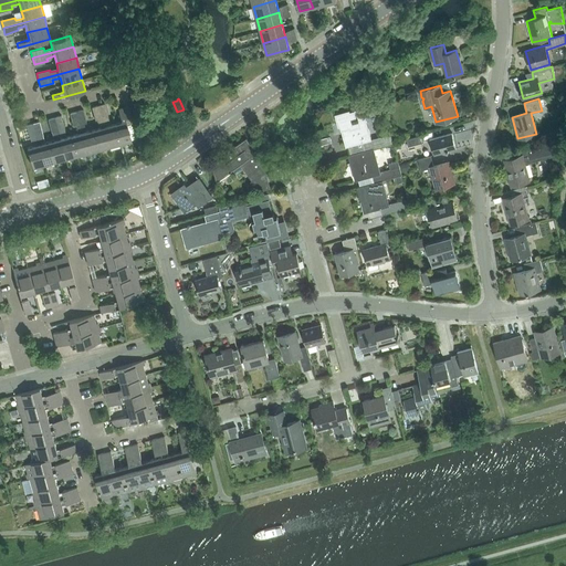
[(104,103),(97,105),(109,146),(121,143),(115,123),(107,125),(106,123),(107,123),(105,117),(108,116),(104,103)]
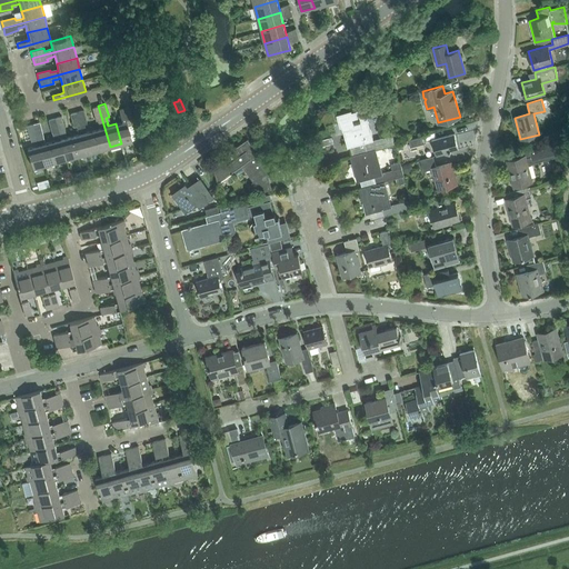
[(100,128),(93,130),(99,150),(110,147),(98,106),(92,108),(96,121),(98,120),(100,126),(100,128)]
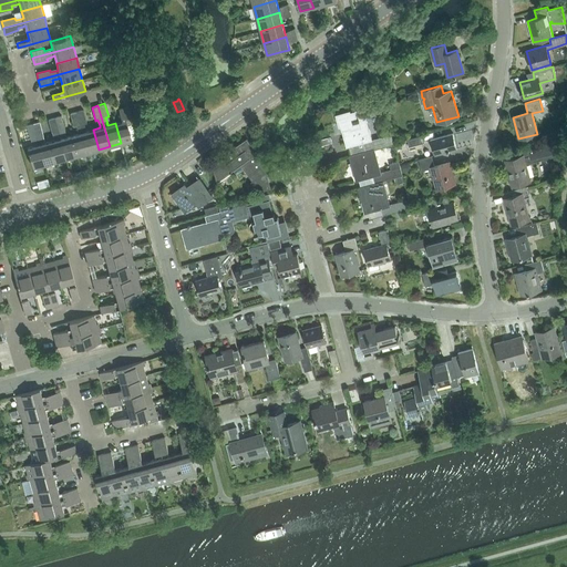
[(129,106),(119,109),(121,120),(122,120),(122,122),(115,123),(121,143),(132,141),(127,126),(134,124),(129,106)]
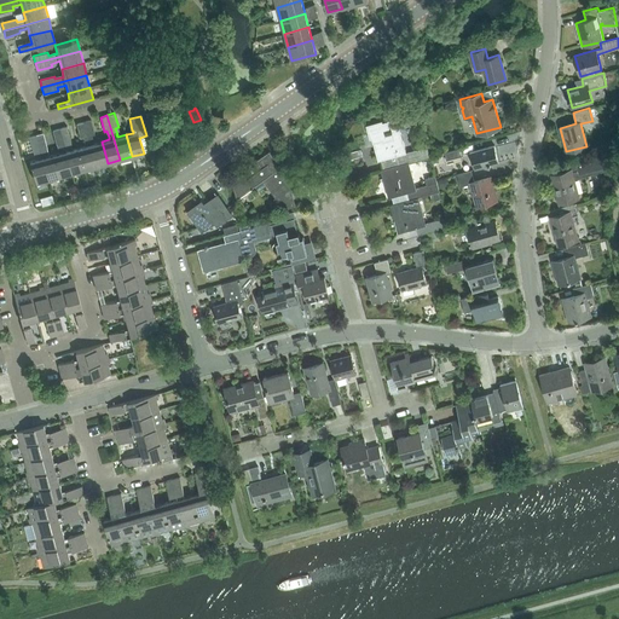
[(397,117),(369,125),(379,160),(381,160),(383,168),(399,165),(409,162),(431,156),(427,146),(406,152),(399,127),(397,117)]
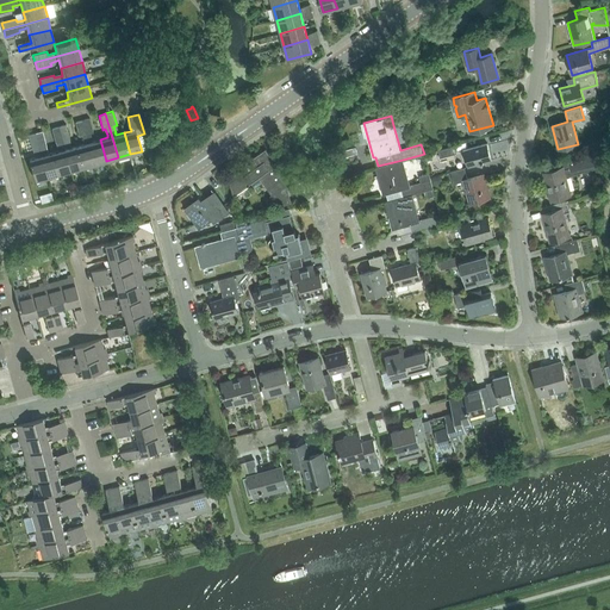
[(89,118),(82,119),(94,163),(106,161),(100,139),(92,141),(92,138),(91,132),(93,132),(89,118)]
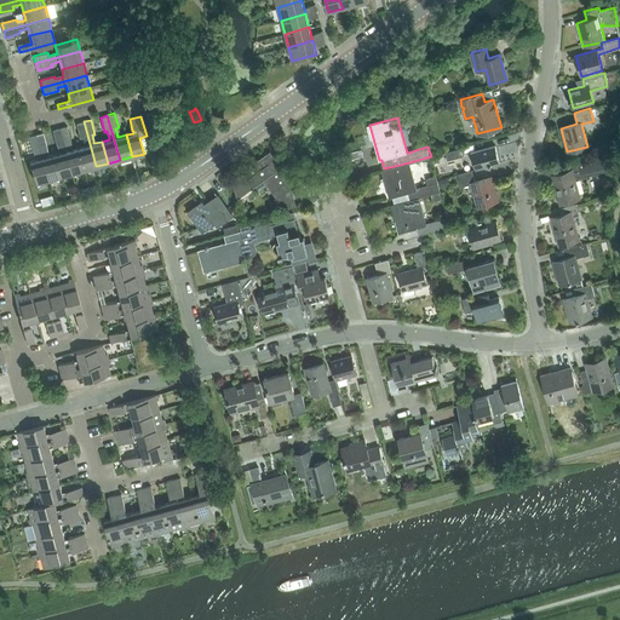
[(86,145),(78,148),(84,170),(96,166),(84,121),(76,124),(80,138),(84,137),(85,143),(86,145)]
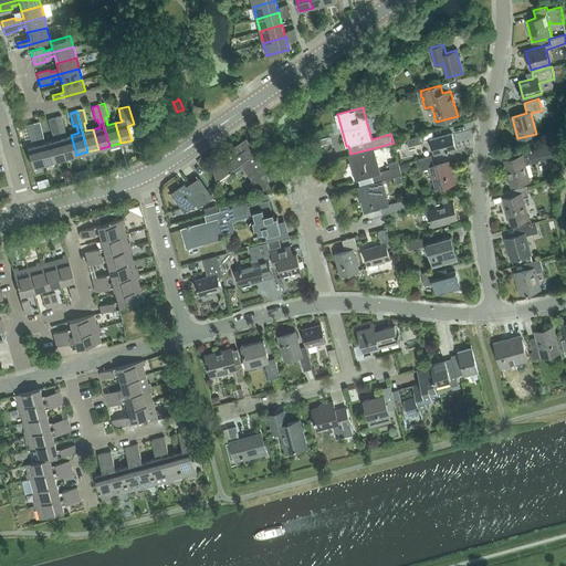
[(61,115),(54,117),(65,158),(76,155),(71,135),(64,137),(63,135),(62,129),(64,128),(61,115)]
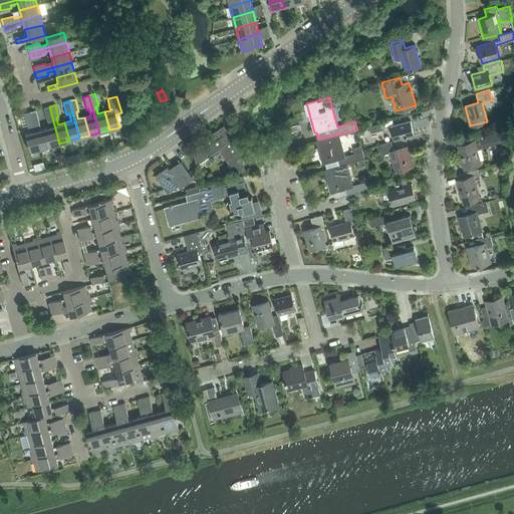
[(51,126),(44,129),(49,146),(59,144),(49,106),(43,107),(47,119),(49,119),(50,124),(51,124),(51,126)]
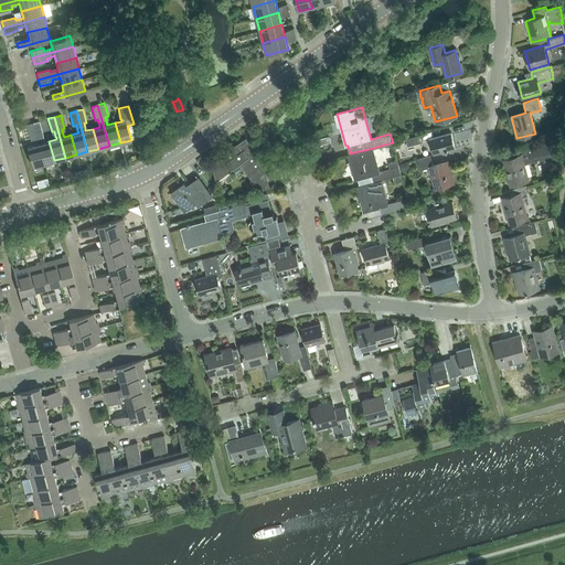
[(39,121),(32,123),(43,163),(54,160),(49,141),(42,142),(41,140),(42,140),(40,135),(43,135),(39,121)]
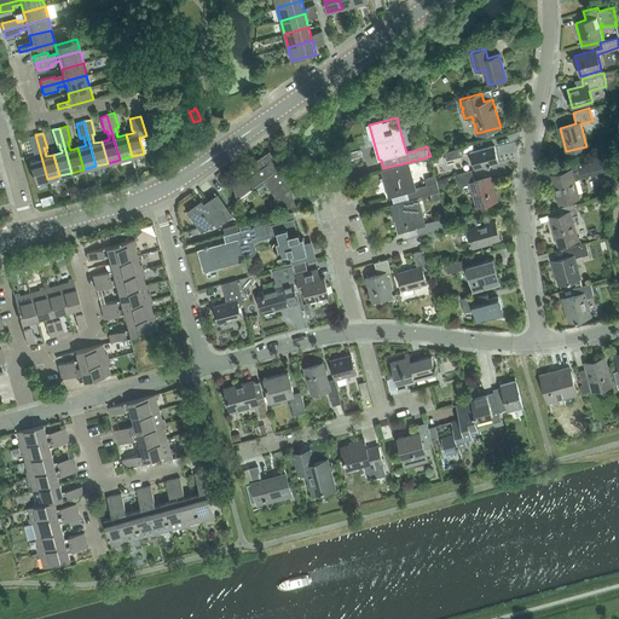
[(35,134),(29,137),(33,151),(35,150),(38,156),(38,158),(29,161),(35,183),(47,179),(35,134)]
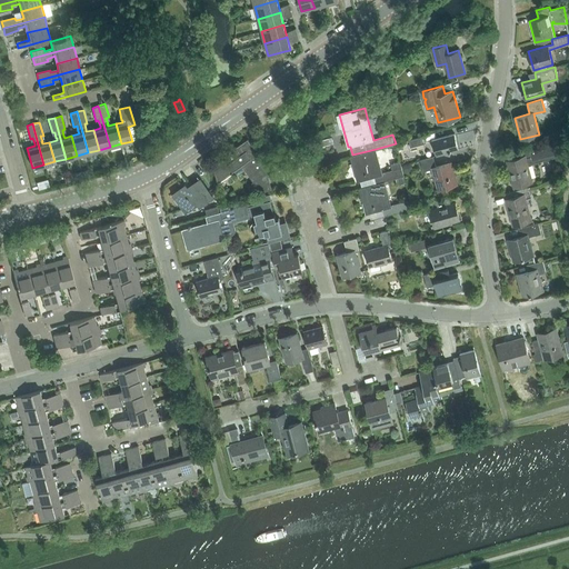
[(432,140),(436,155),(459,149),(455,133),(432,140)]
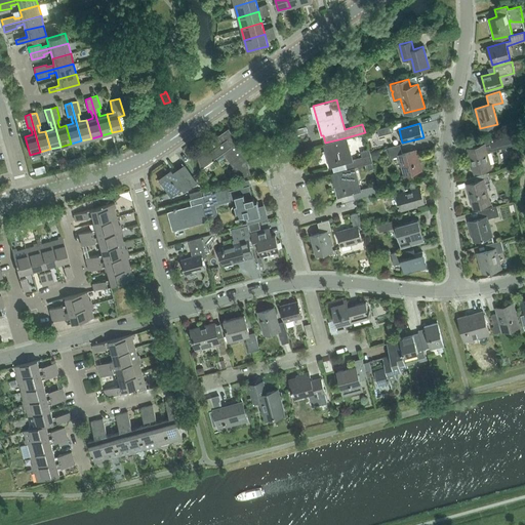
[(393,132),(392,125),(377,129),(378,135),(393,132)]
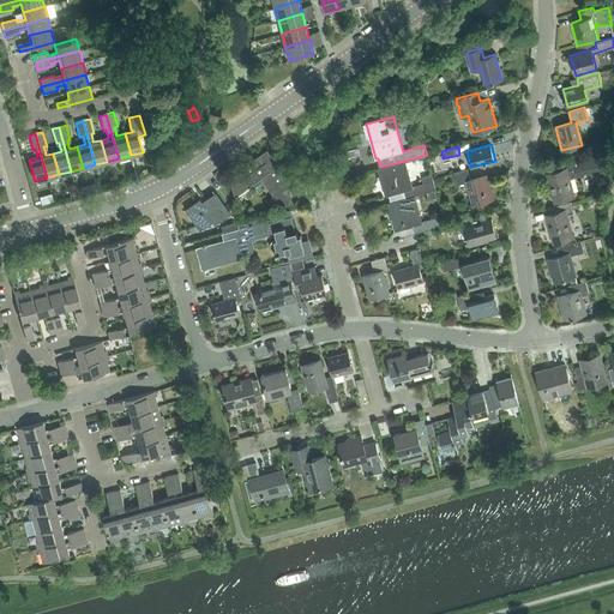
[(278,209),(284,206),(293,200),(284,188),(287,187),(280,178),(283,175),(271,160),(272,158),(268,151),(230,178),(235,196),(263,176),(275,194),(271,198),(278,209)]
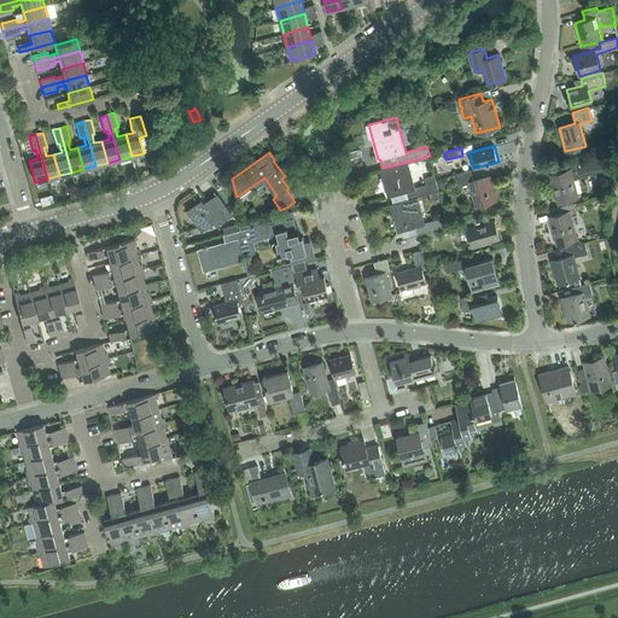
[(553,168),(555,175),(549,178),(557,202),(577,196),(571,172),(577,170),(578,174),(605,167),(601,155),(553,168)]
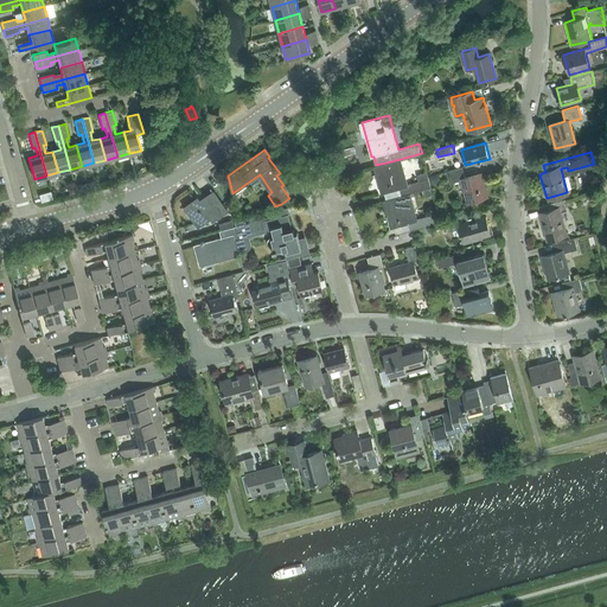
[(374,166),(377,181),(381,193),(400,189),(401,196),(410,193),(422,190),(430,187),(428,178),(427,172),(417,176),(419,181),(408,184),(401,159),(391,161),(376,165),(374,166)]
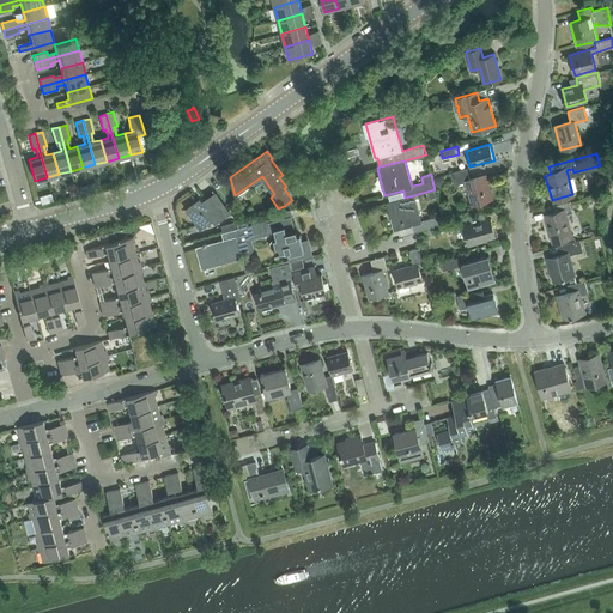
[(467,169),(450,173),(454,186),(466,182),(472,204),(492,199),(486,175),(469,180),(467,169)]
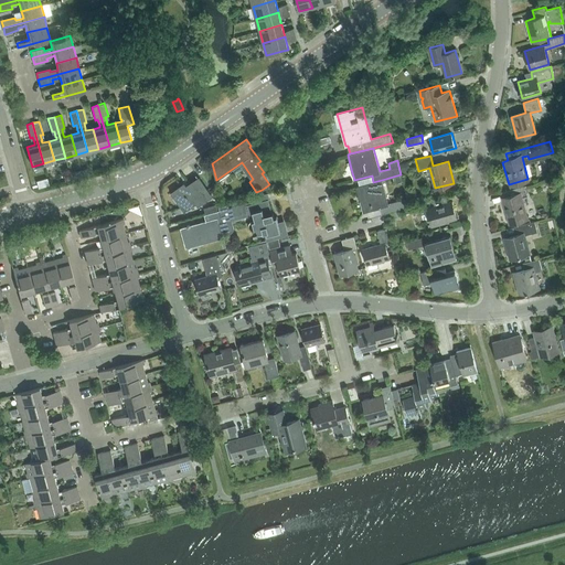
[(408,162),(400,166),(402,172),(411,169),(408,162)]
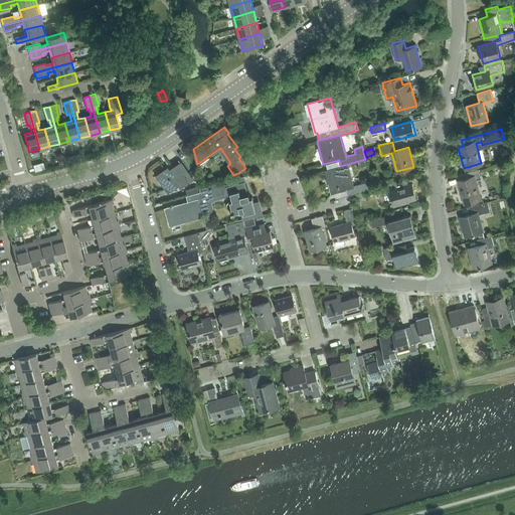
[(365,159),(358,161),(359,168),(367,165),(365,159)]
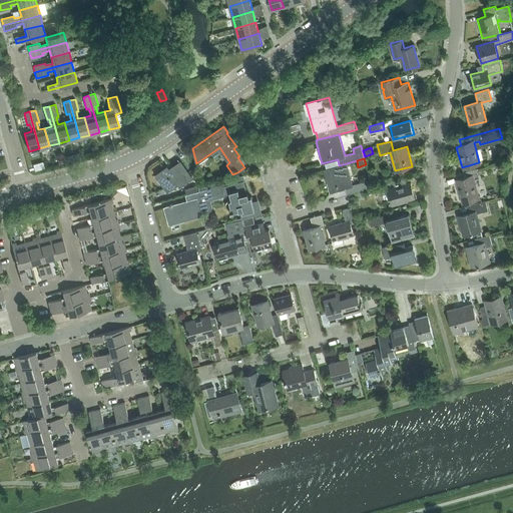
[(44,168),(43,161),(33,164),(35,170),(44,168)]
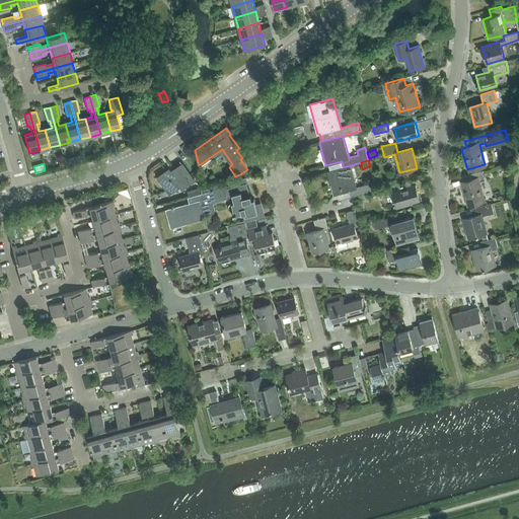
[(194,180),(194,179),(182,163),(171,171),(169,169),(158,176),(169,194),(180,186),(182,189),(194,180)]
